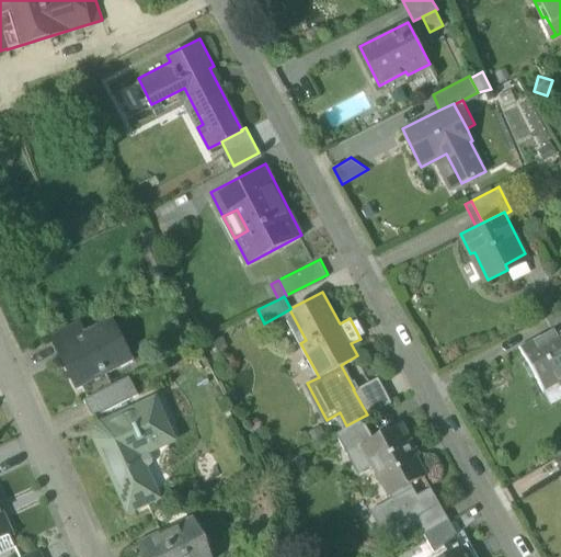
[(560,306),(545,316),(552,329),(560,322),(560,306)]
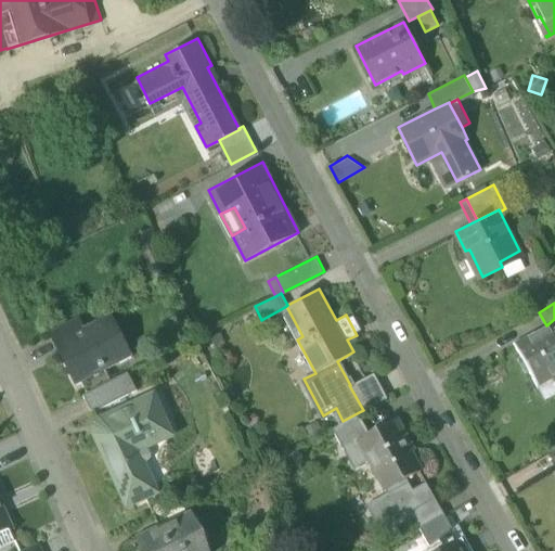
[(281,309),(297,340),(302,336),(286,306),(281,309)]
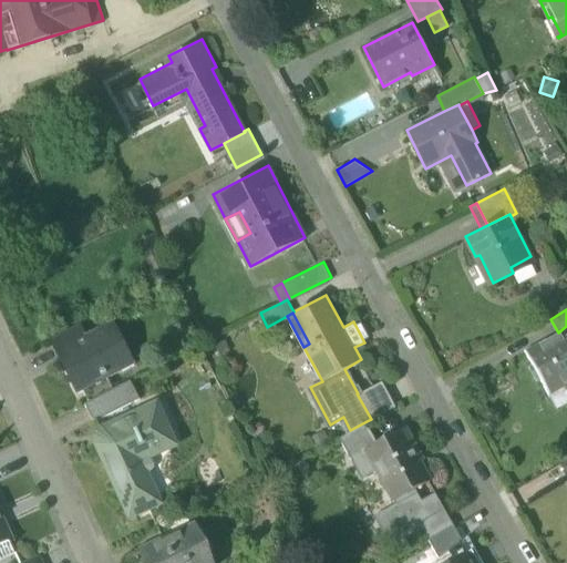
[(63,360),(79,390),(134,362),(113,320),(85,335),(76,339),(82,350),(63,360)]
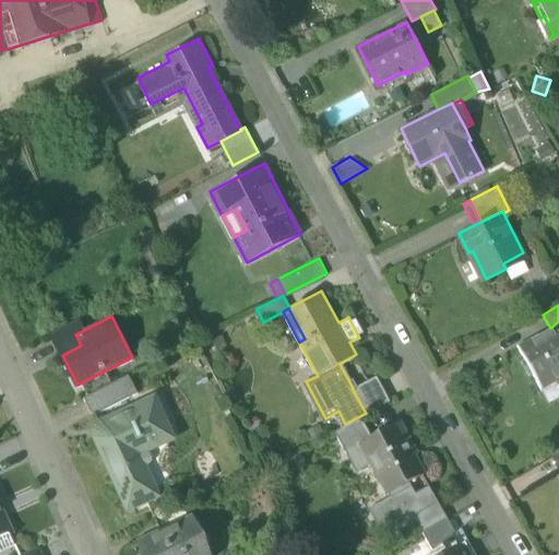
[(51,332),(62,355),(81,345),(75,334),(84,330),(79,319),(51,332)]
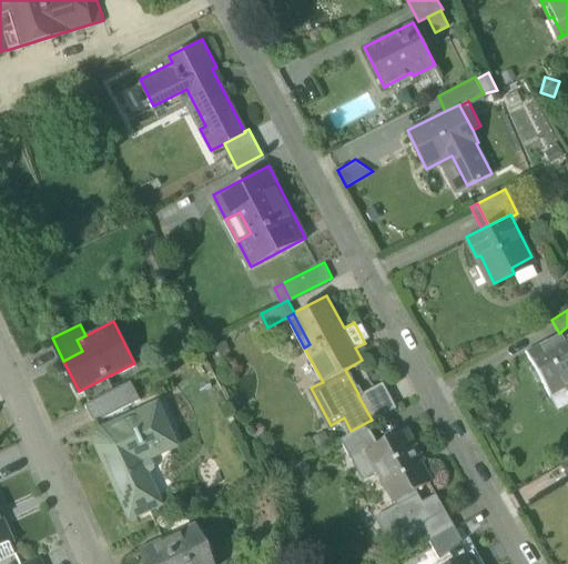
[(526,352),(549,393),(567,383),(565,379),(567,376),(567,326),(559,333),(559,334),(526,352)]
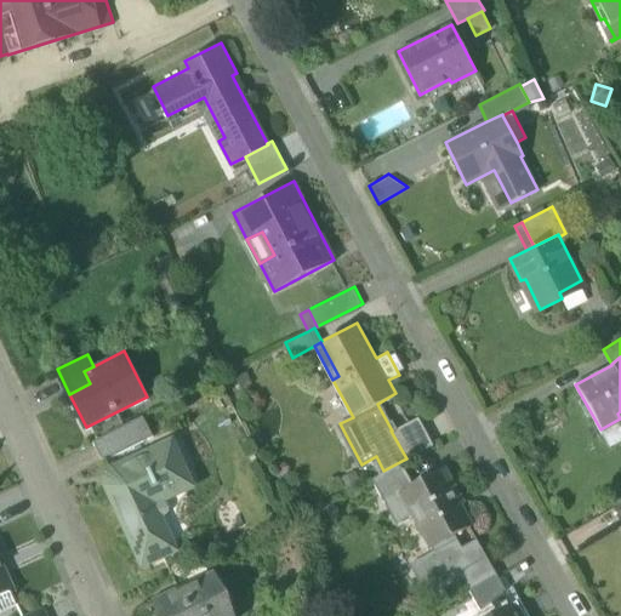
[(93,440),(103,461),(153,435),(143,415),(93,440)]
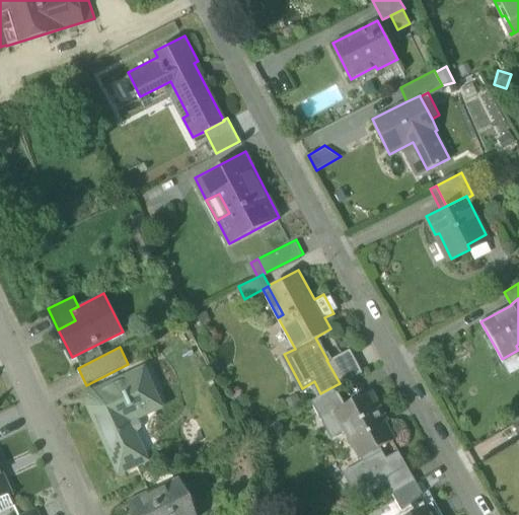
[(326,360),(340,383),(362,371),(350,348),(327,360),(326,360)]
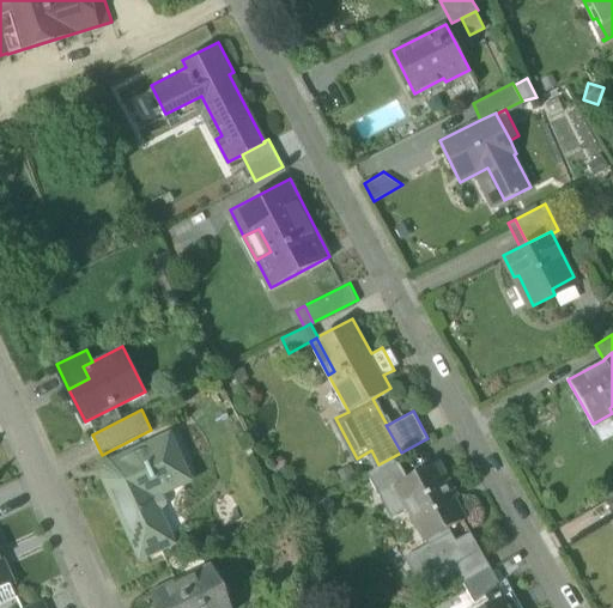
[(612,414),(612,413),(593,424),(600,437),(612,429),(612,414)]
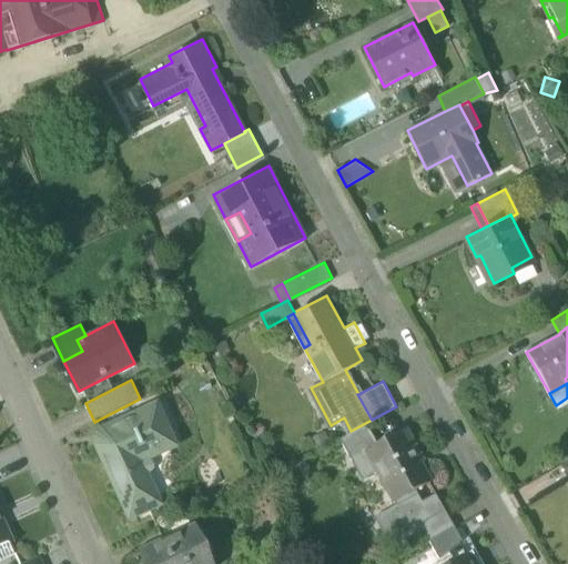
[(98,443),(130,516),(161,503),(146,471),(153,467),(149,456),(175,444),(156,404),(102,429),(104,432),(100,442),(98,443)]
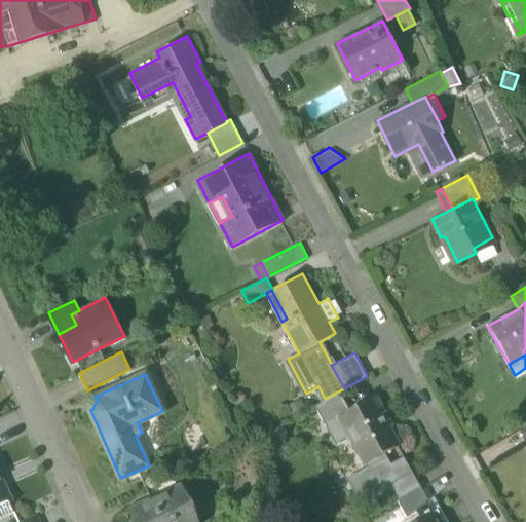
[(315,404),(326,424),(340,416),(340,415),(350,410),(340,390),(325,399),(315,404)]
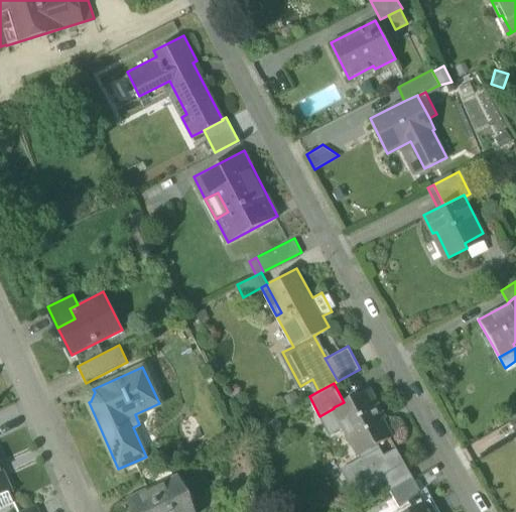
[(301,401),(295,389),(282,396),(288,408),(301,401)]
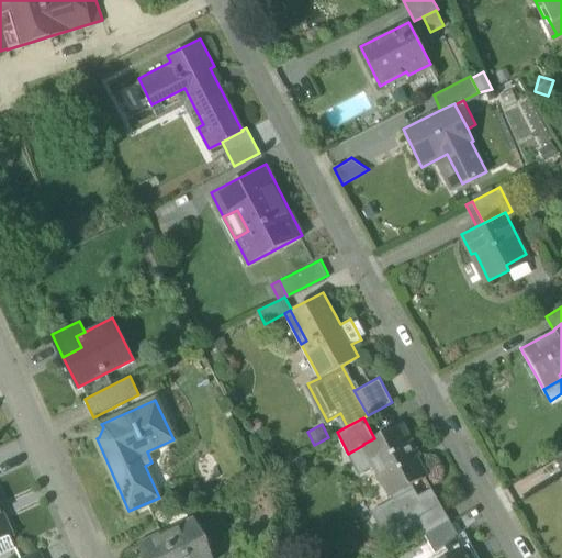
[(374,464),(391,494),(412,482),(426,475),(400,424),(374,438),(363,444),(363,445),(374,464)]
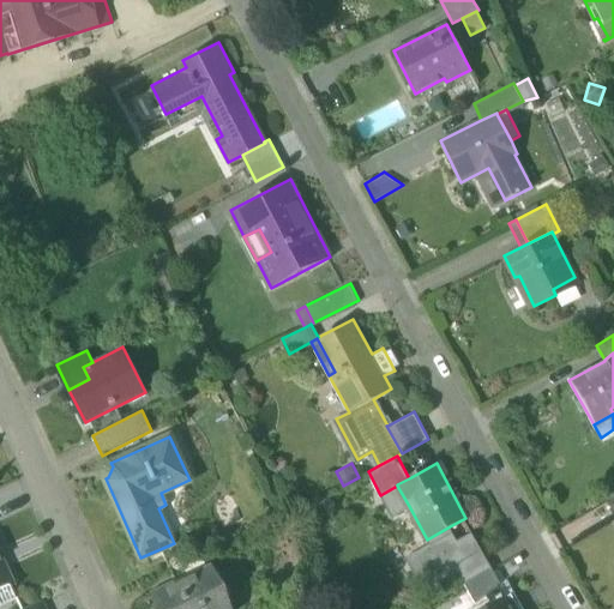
[(392,517),(409,506),(397,486),(380,495),(392,517)]
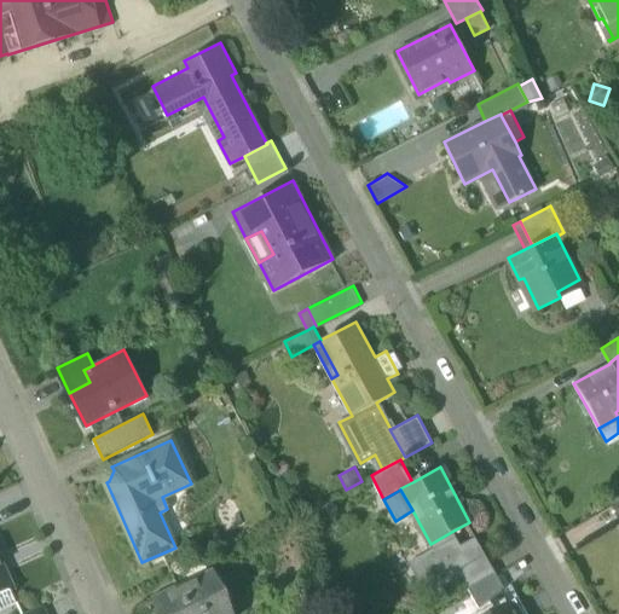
[(461,544),(453,531),(431,544),(433,549),(410,561),(428,592),(443,584),(462,573),(489,559),(475,536),(461,544)]
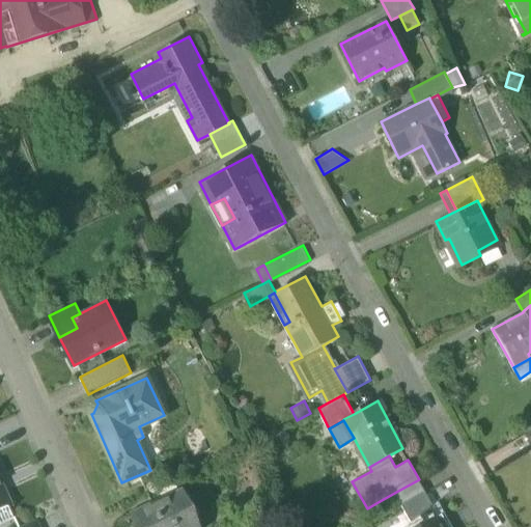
[(396,492),(402,503),(424,490),(419,479),(396,492)]
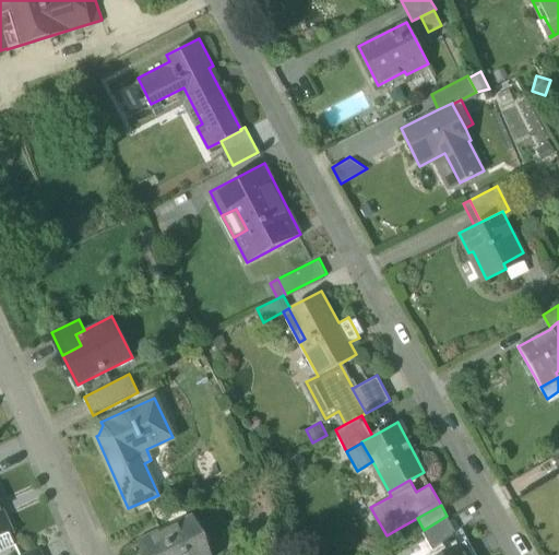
[(168,512),(174,524),(189,518),(183,506),(168,512)]
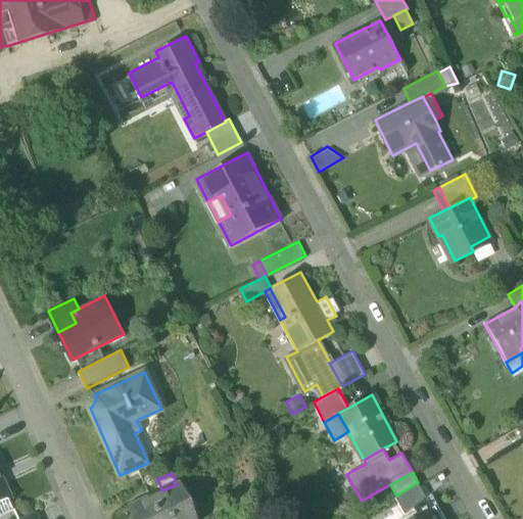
[(0,514),(13,508),(8,497),(9,497),(0,475),(0,514)]
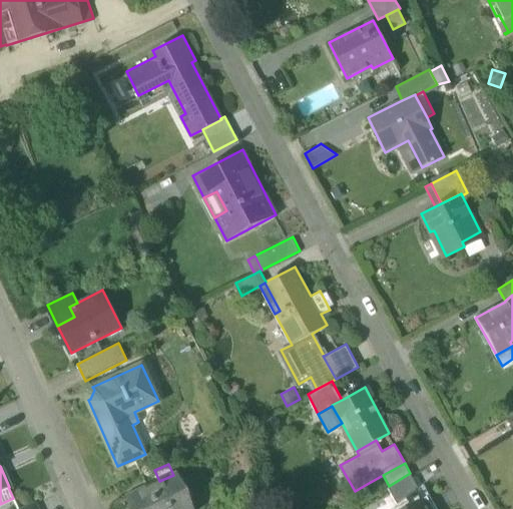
[(417,486),(410,473),(389,486),(388,486),(395,499),(415,487),(417,486)]
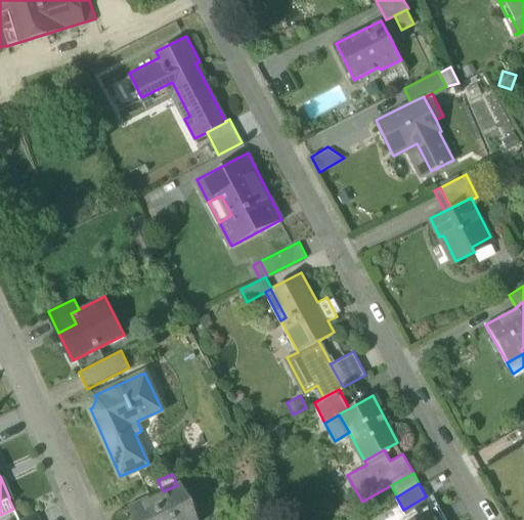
[(192,519),(177,485),(163,491),(132,506),(138,519),(192,519)]
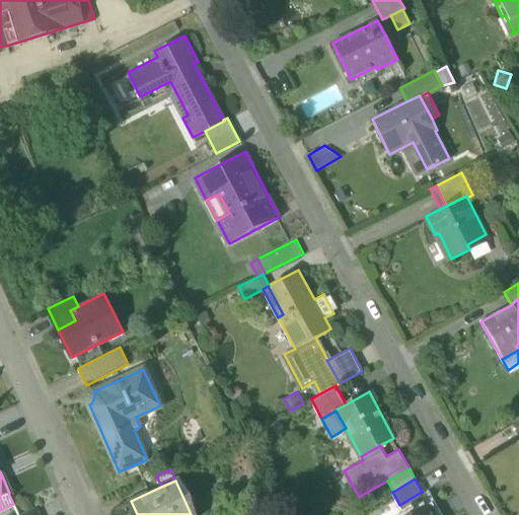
[(359,497),(357,498),(363,509),(377,501),(371,490),(359,497)]
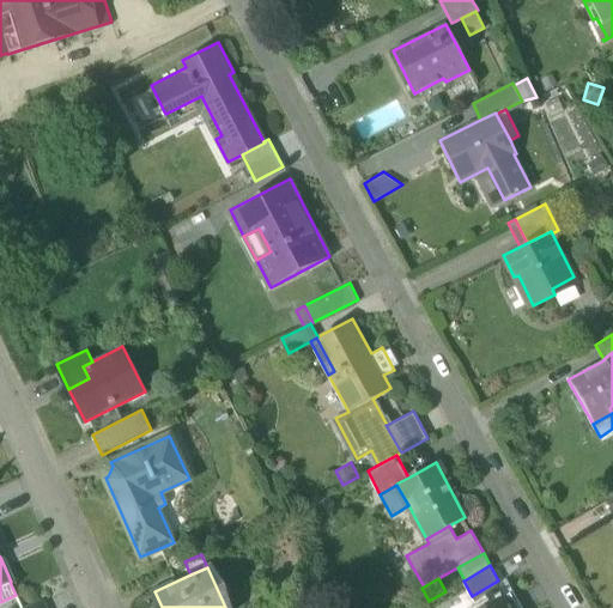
[(511,607),(505,595),(504,596),(496,582),(472,596),(478,607),(511,607)]
